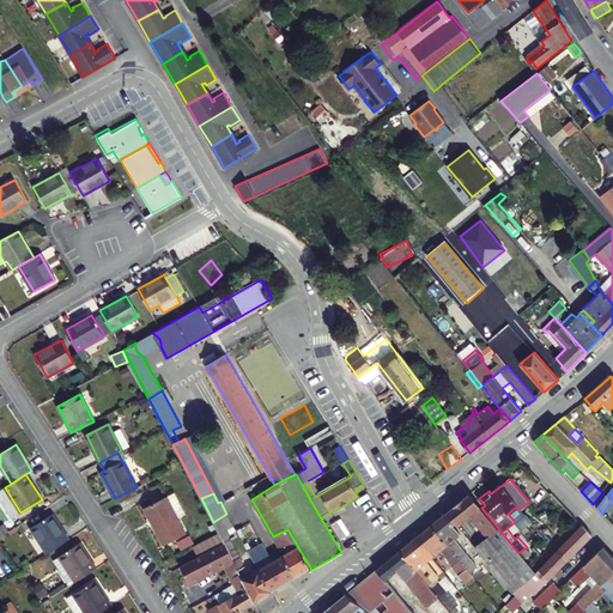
[(475,547),(481,553),(514,593),(523,583),(535,574),(536,572),(519,553),(481,508),(471,493),(447,513),(456,523),(457,525),(466,519),(474,528),(477,526),(487,538),(475,547)]
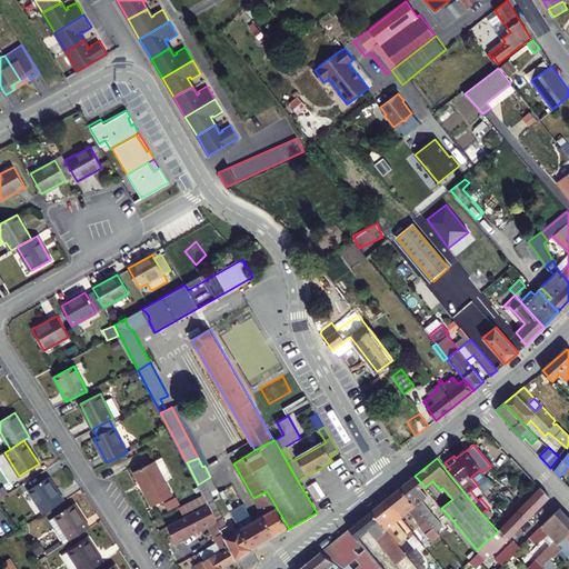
[(170,497),(152,462),(133,472),(151,507),(170,497)]
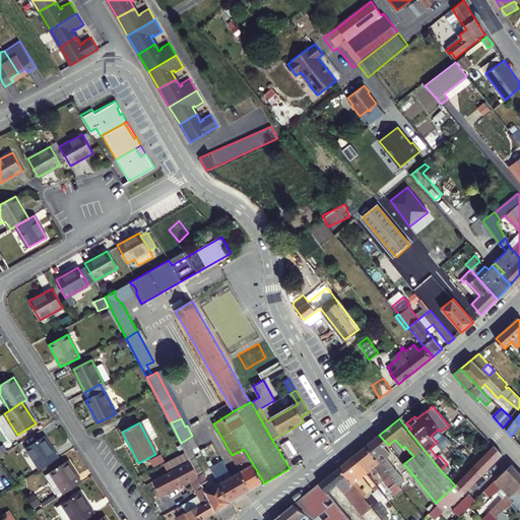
[(379,435),(366,446),(399,485),(405,481),(386,458),(391,454),(384,446),(387,444),(379,435)]
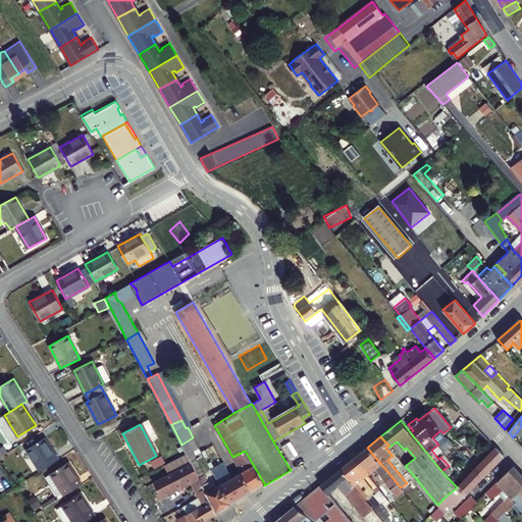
[(57,460),(43,437),(25,449),(40,471),(57,460)]
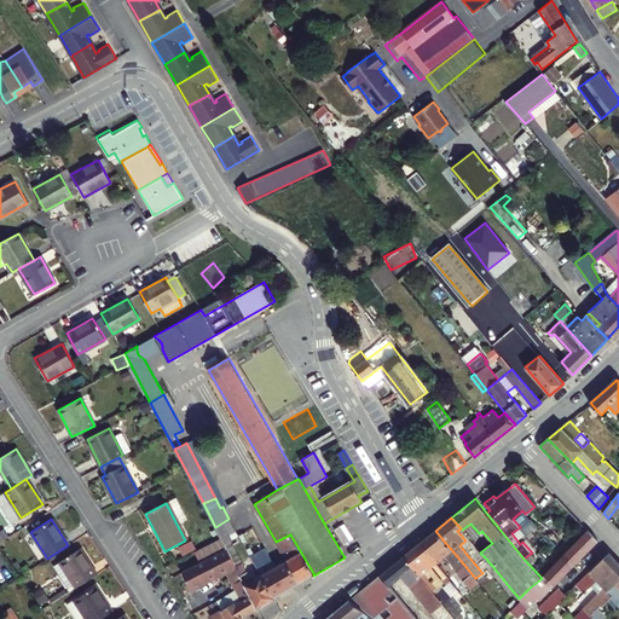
[(275,599),(273,596),(249,557),(241,562),(230,541),(237,536),(229,519),(215,527),(226,549),(256,608),(275,599)]
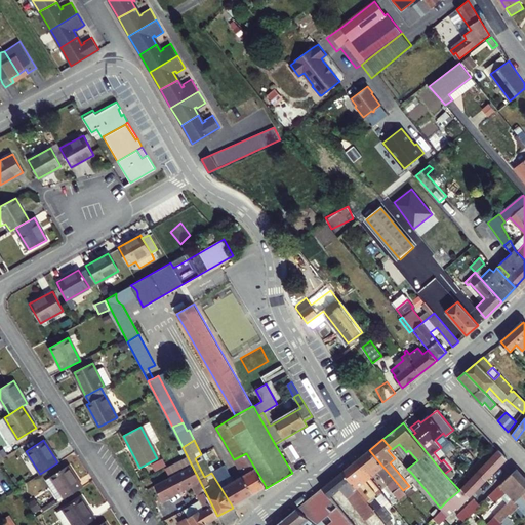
[(296,460),(289,446),(284,449),(291,463),(296,460)]
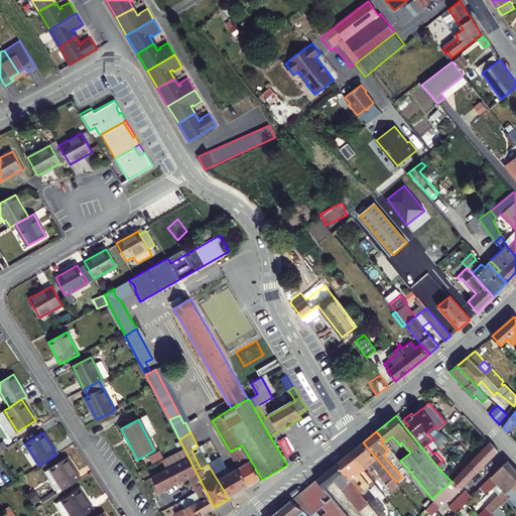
[(350,453),(357,463),(360,461),(366,468),(372,463),(382,476),(382,479),(376,484),(382,493),(396,482),(363,442),(350,453)]
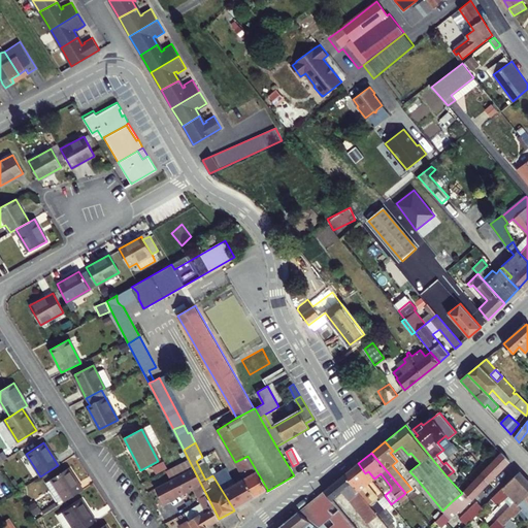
[(482,473),(490,482),(496,488),(498,486),(492,480),(502,469),(505,471),(496,481),(500,484),(516,467),(502,453),(482,473)]
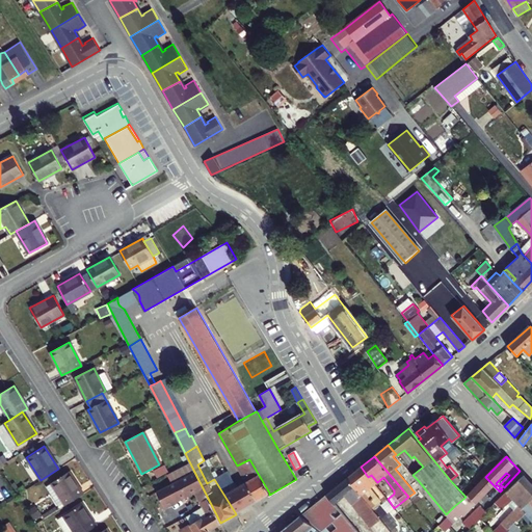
[(246,482),(256,501),(269,493),(249,459),(237,466),(246,482)]
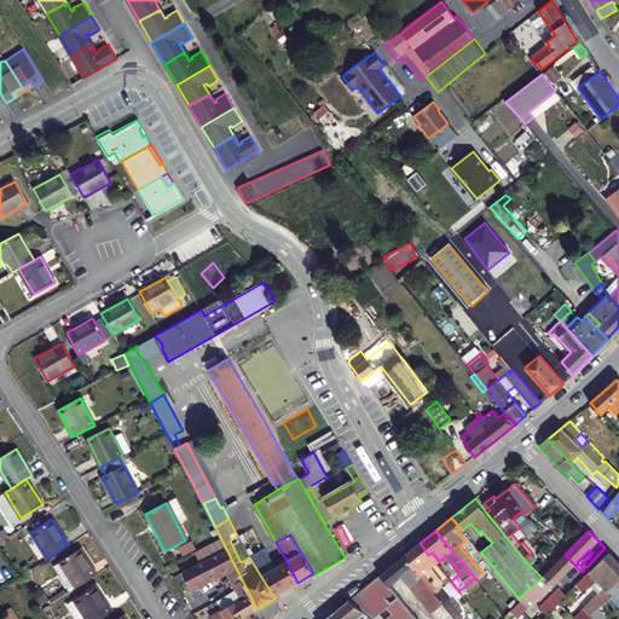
[(426,556),(428,555),(420,543),(405,555),(456,618),(460,618),(462,618),(464,617),(461,612),(462,611),(441,585),(444,583),(432,568),(434,566),(426,556)]
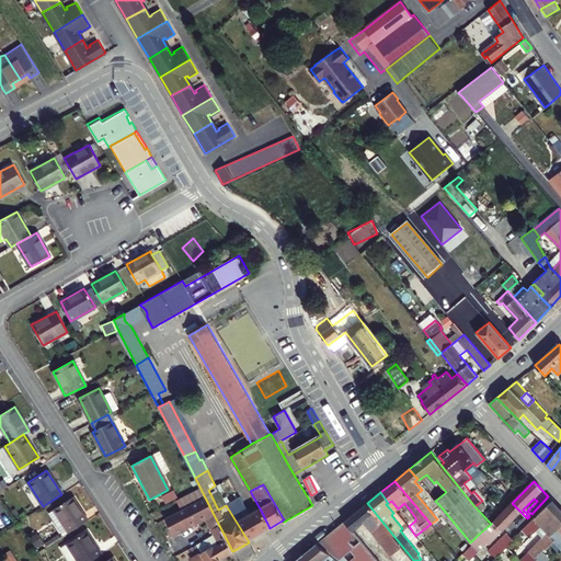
[(240,496),(226,505),(248,540),(260,534),(249,514),(241,518),(236,508),(243,503),(240,496)]
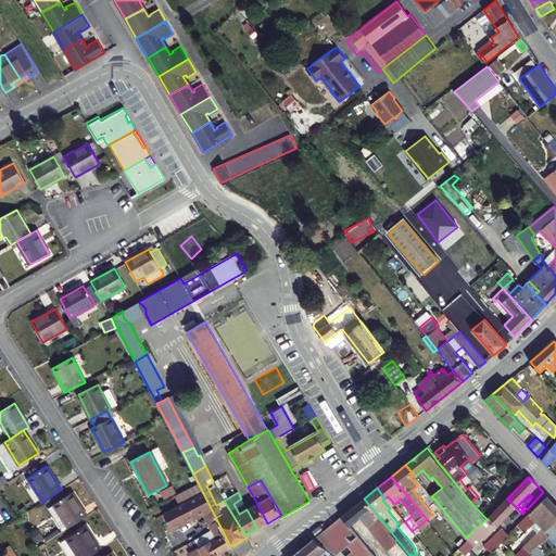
[(87,516),(72,493),(47,508),(62,531),(87,516)]
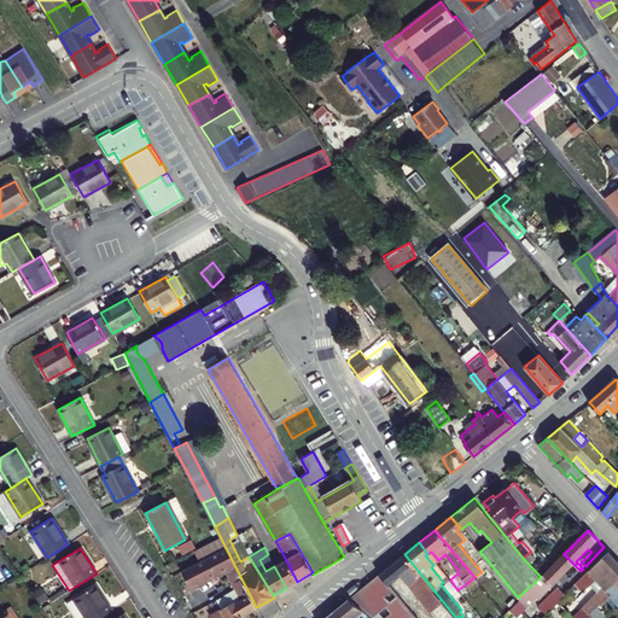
[(256,607),(226,548),(181,571),(190,588),(225,570),(240,600),(235,602),(234,601),(210,613),(211,617),(244,617),(243,614),(256,607)]
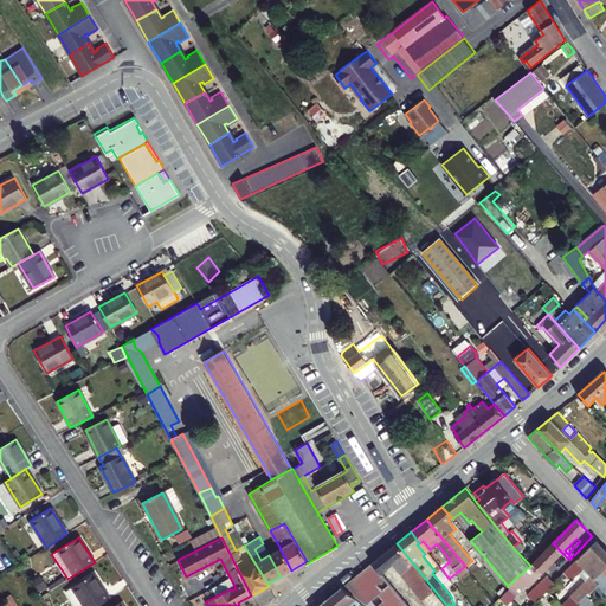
[(470,553),(476,547),(470,541),(464,546),(470,553)]
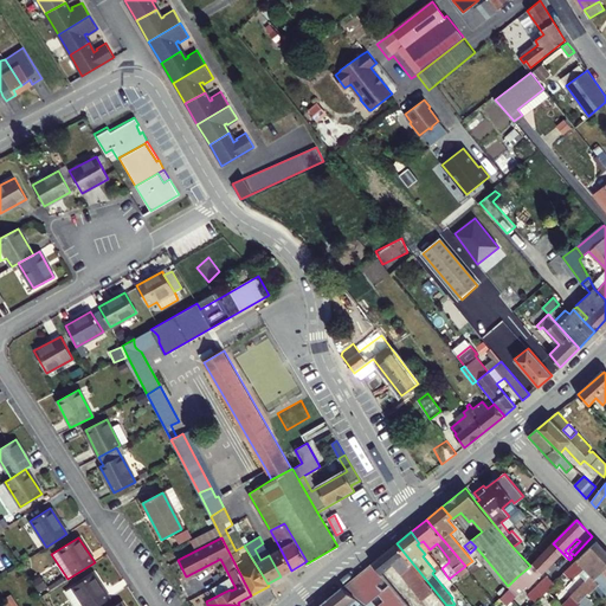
[(586,567),(605,550),(597,541),(565,572),(572,580),(581,572),(586,567)]
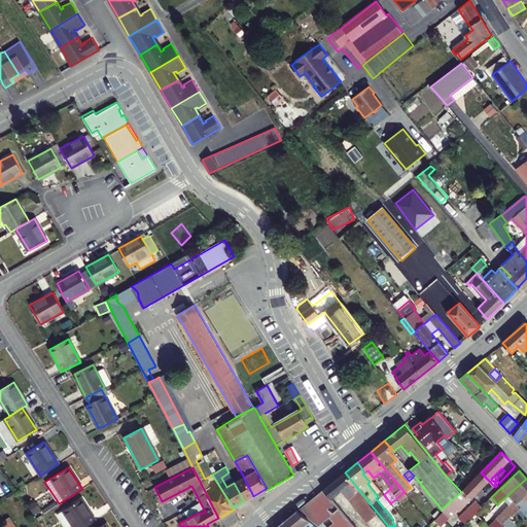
[(388,526),(345,472),(323,490),(331,499),(342,490),(357,510),(347,517),(355,526),(388,526)]
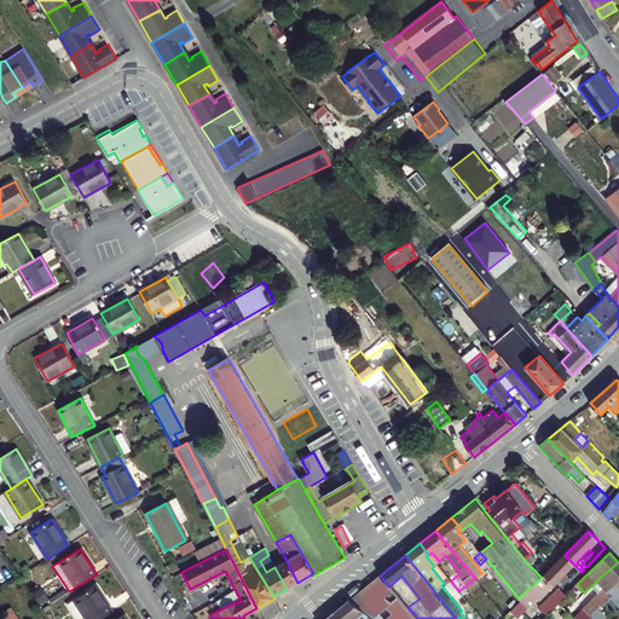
[(574,565),(565,555),(544,576),(554,585),(574,565)]
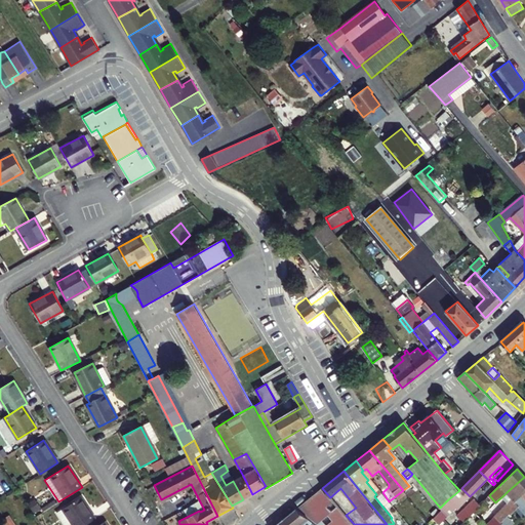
[(233,481),(243,499),(252,494),(243,476),(233,481)]
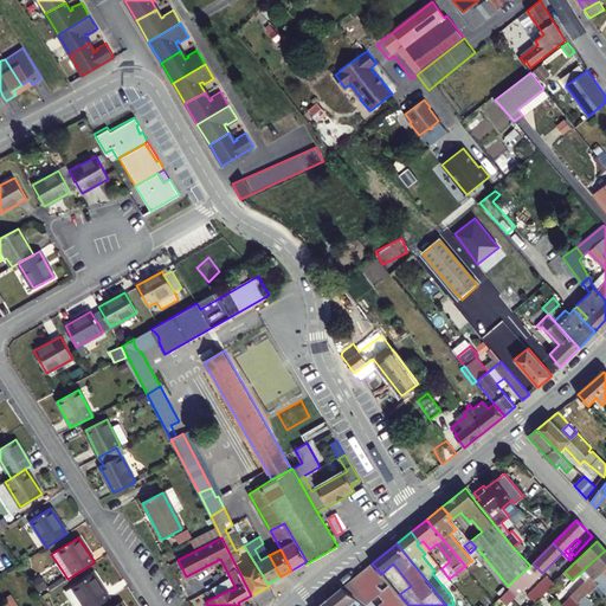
[(605,567),(605,550),(586,567),(592,575),(594,579),(605,567)]
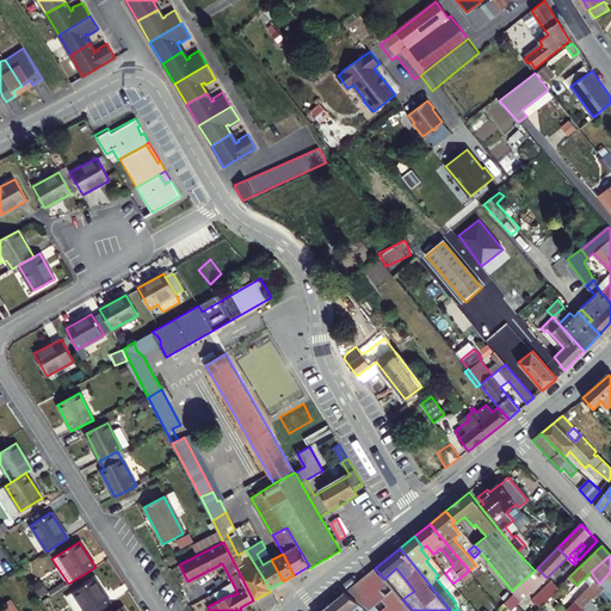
[(384,579),(375,568),(345,592),(366,610),(368,610),(412,610),(402,599),(393,588),(388,592),(382,588),(388,582),(384,579)]
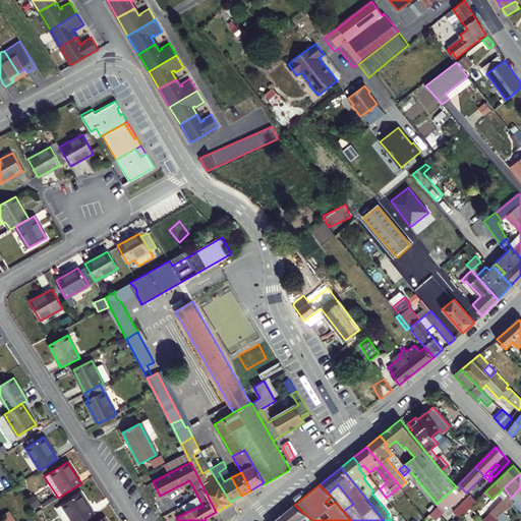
[(400,486),(386,498),(390,502),(403,490),(400,486)]
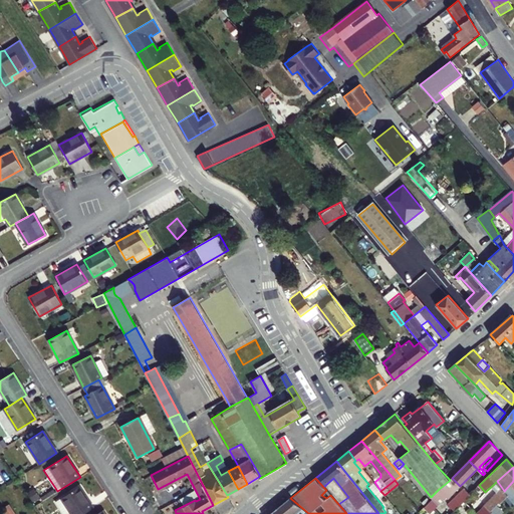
[(456,488),(449,481),(439,489),(447,497),(456,488)]
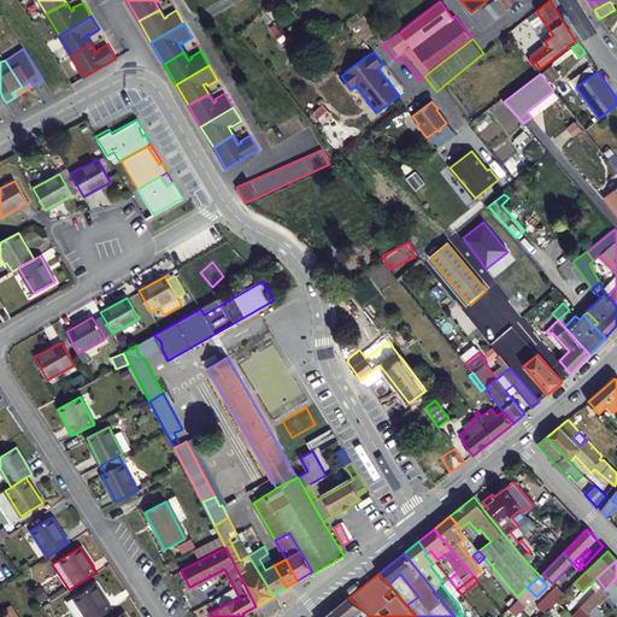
[(603,586),(597,577),(592,582),(599,589),(603,586)]
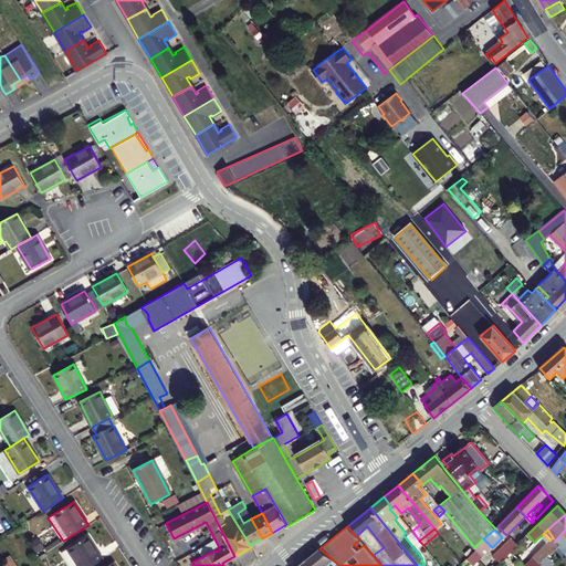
[(565,530),(555,541),(559,546),(565,554),(565,530)]
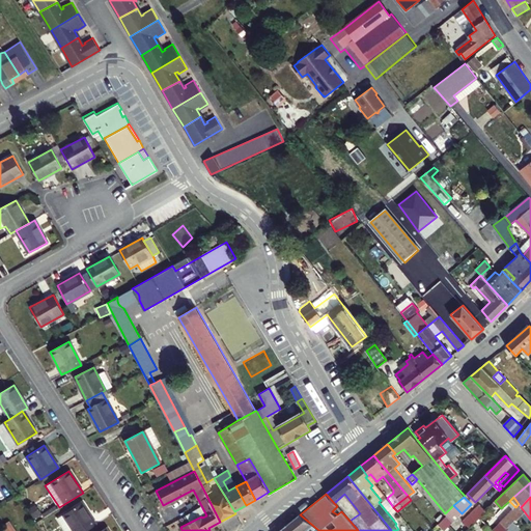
[(85,530),(95,525),(81,503),(58,519),(65,530),(85,530)]
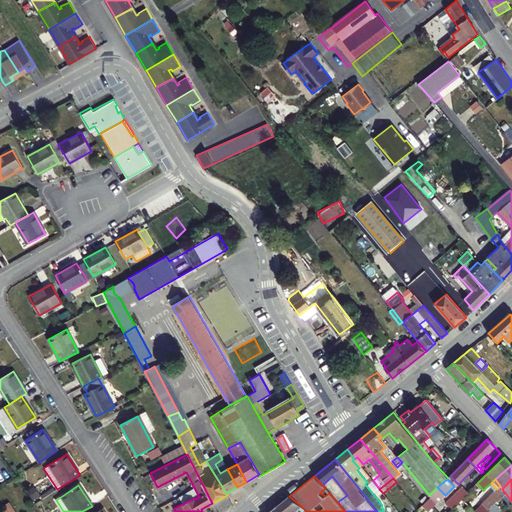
[(502,489),(500,486),(497,489),(483,503),(485,504),(489,509),(498,500),(499,501),(506,494),(502,489)]
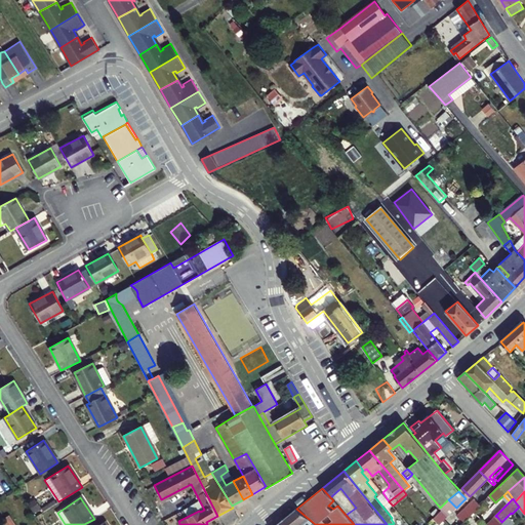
[(481,506),(475,499),(457,516),(465,522),(481,506)]
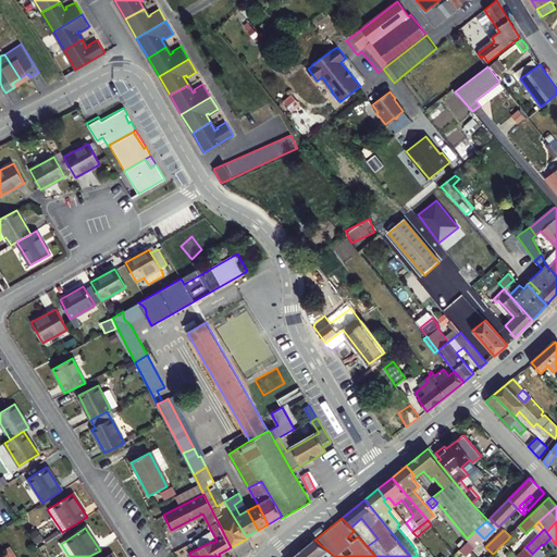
[(335,556),(334,556),(314,540),(293,556),(335,556)]
